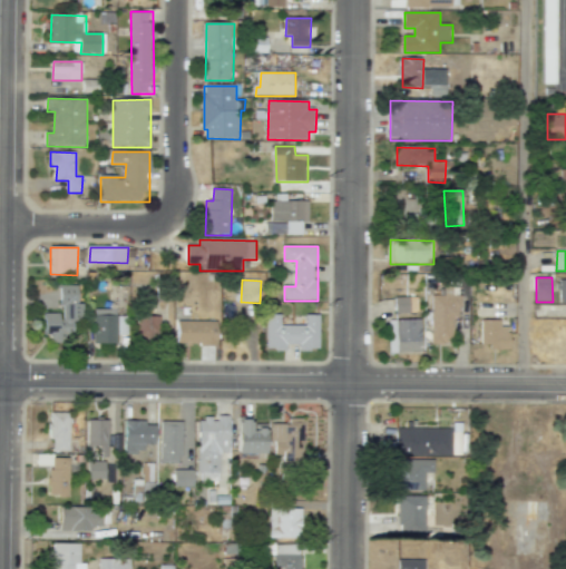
[(47,313),(47,343),(67,343),(67,335),(81,335),(81,304),(79,304),(79,285),(62,285),(62,313),(47,313)]
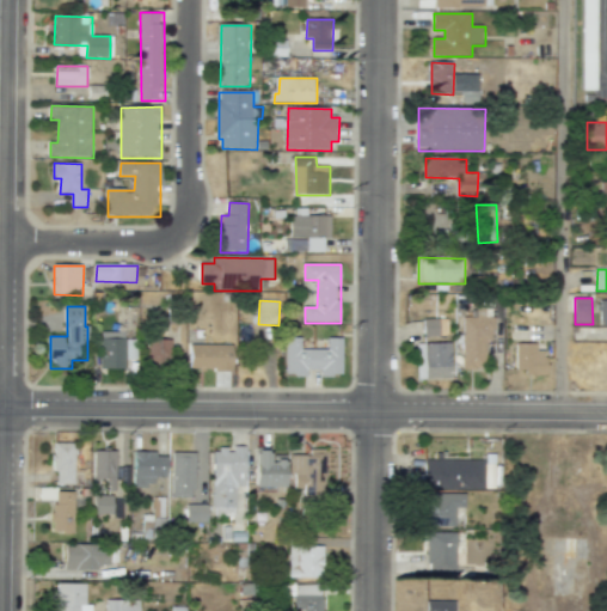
[(465,370),(488,370),(489,341),(495,341),(496,317),(486,317),(488,309),(478,309),(478,318),(465,318),(465,370)]
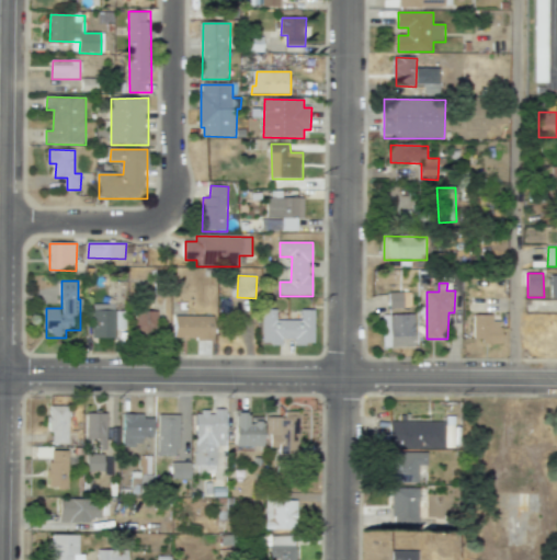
[(405,293),(390,293),(390,309),(405,308),(405,293)]
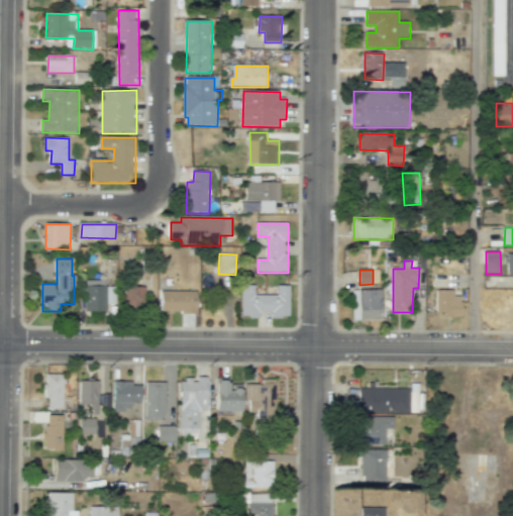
[(86,311),(107,312),(107,304),(117,304),(117,287),(107,287),(107,281),(87,281),(86,311)]
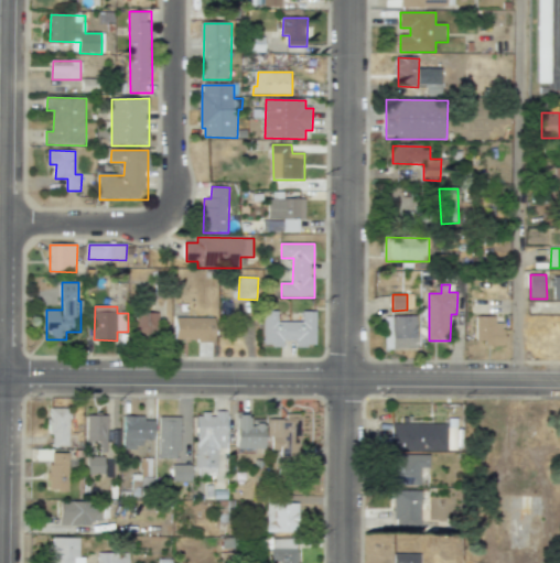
[(318,312),(304,312),(304,322),(279,323),(279,312),(266,312),(266,346),(286,346),(286,342),(298,340),(298,346),(318,346),(318,312)]
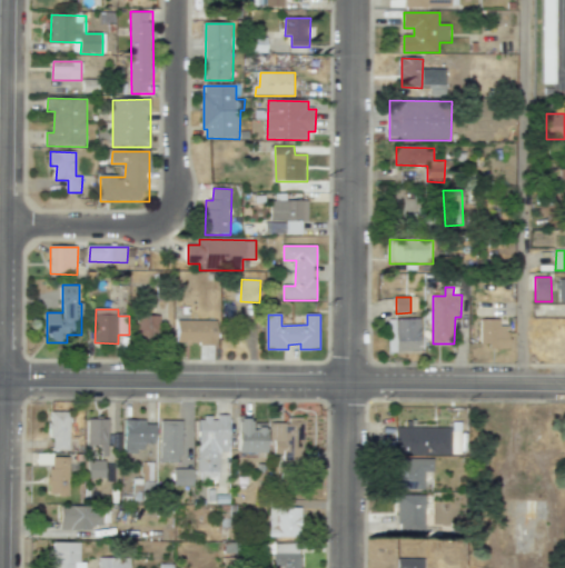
[(160,316),(139,317),(139,340),(160,340),(160,316)]
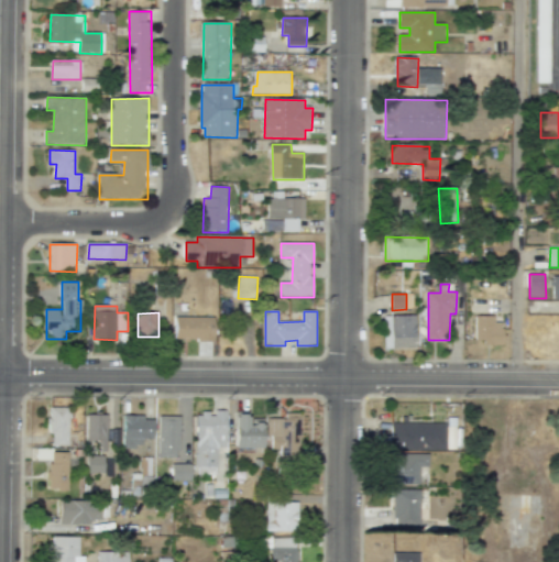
[(418,348),(417,316),(393,317),(394,349),(418,348)]
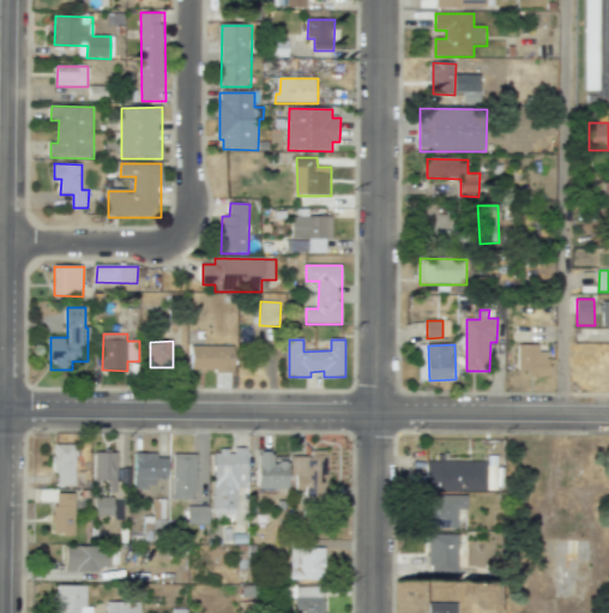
[(192,371),(235,372),(235,347),(193,346),(192,371)]
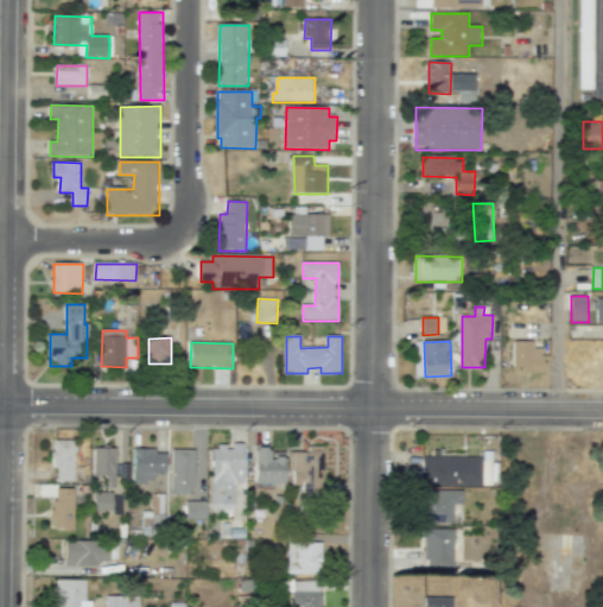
[(514,372),(544,372),(544,345),(515,343),(514,372)]
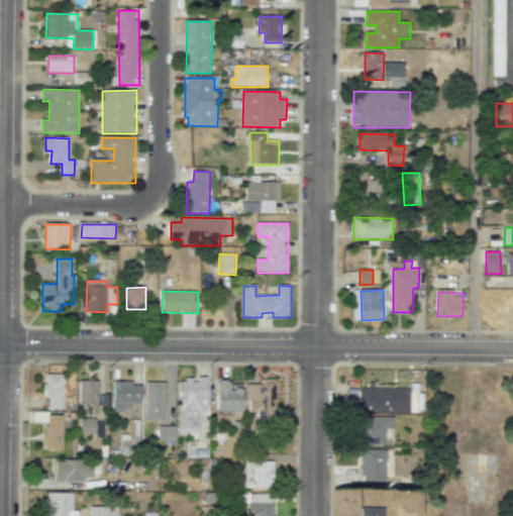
[(66,375),(46,375),(46,397),(49,397),(49,409),(65,409),(66,375)]
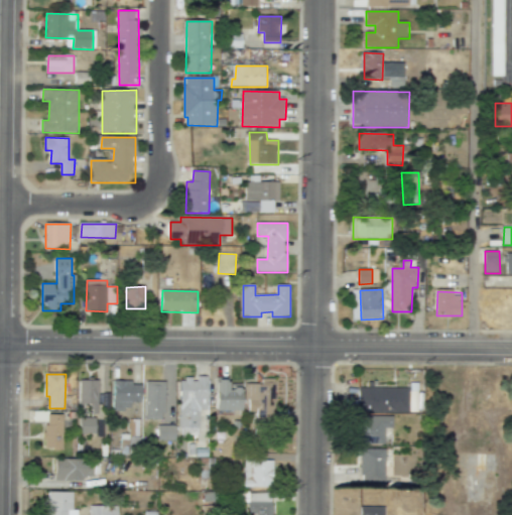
[(182,379),(181,434),(201,435),(202,410),(209,410),(210,377),(198,376),(198,380),(182,379)]
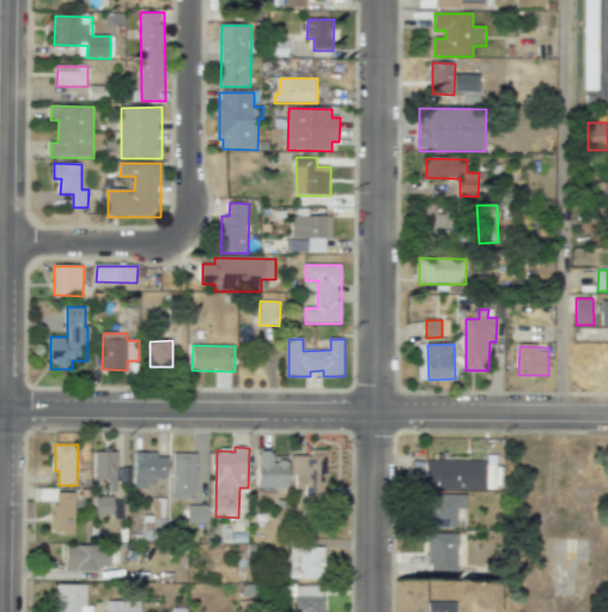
[(292,456),(292,476),(298,477),(297,492),(327,494),(329,452),(314,450),(312,456),(292,456)]
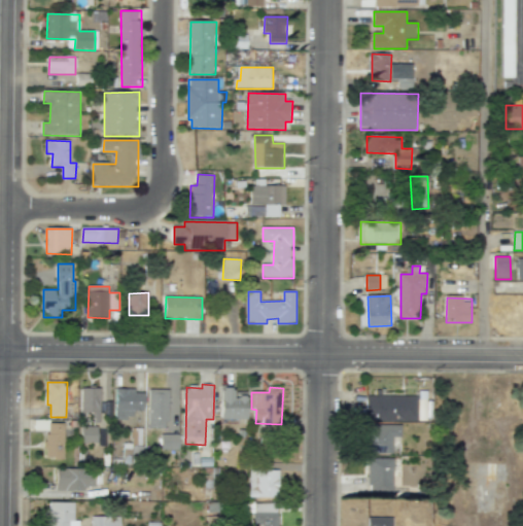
[(93,413),(94,423),(103,423),(102,388),(83,389),(83,413),(93,413)]
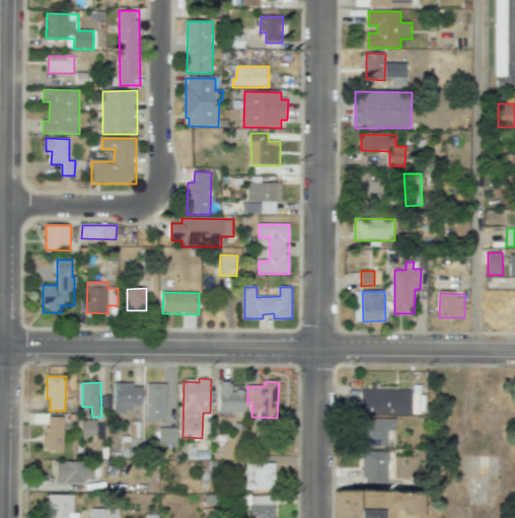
[(219,414),(244,414),(244,386),(232,386),(232,382),(218,382),(219,414)]
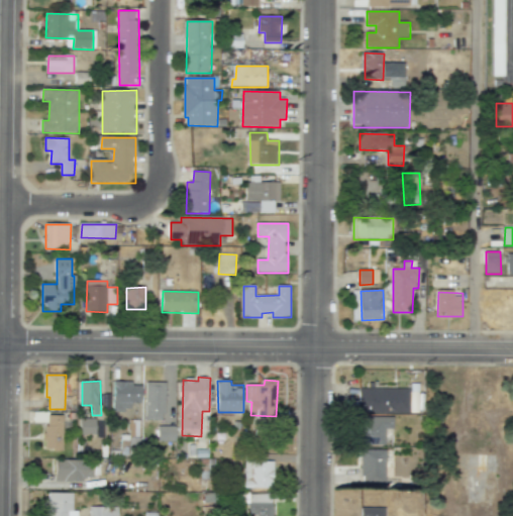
[(134,382),(115,382),(116,412),(131,412),(131,403),(143,403),(143,386),(134,386),(134,382)]
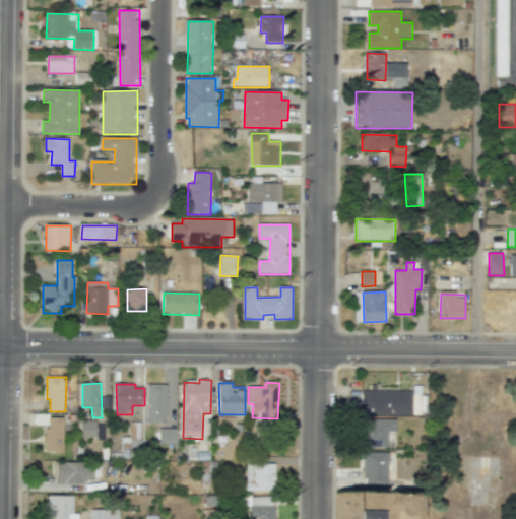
[(168,385),(149,385),(148,423),(168,424),(168,385)]
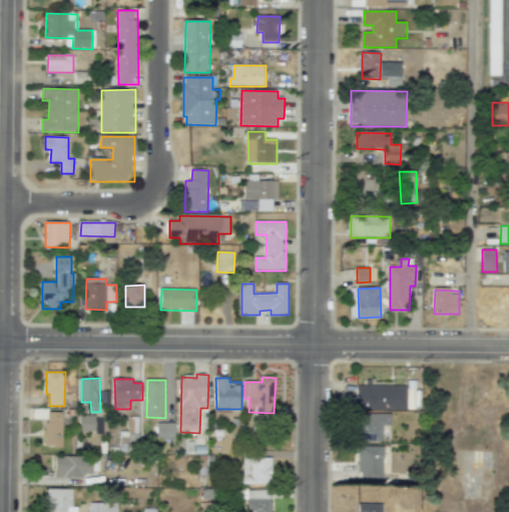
[(408,411),(408,387),(358,386),(357,410),(408,411)]
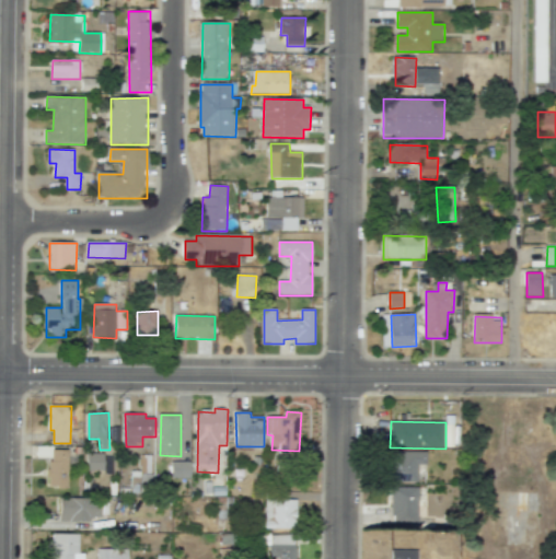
[(454,424),(447,426),(448,446),(455,446),(454,424)]
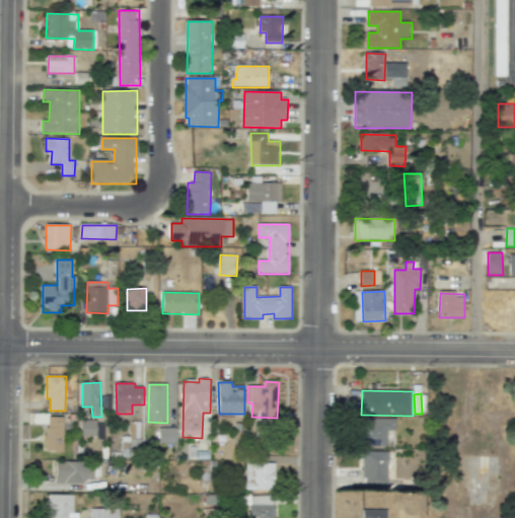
[(388,448),(389,431),(396,431),(397,420),(358,418),(357,447),(388,448)]
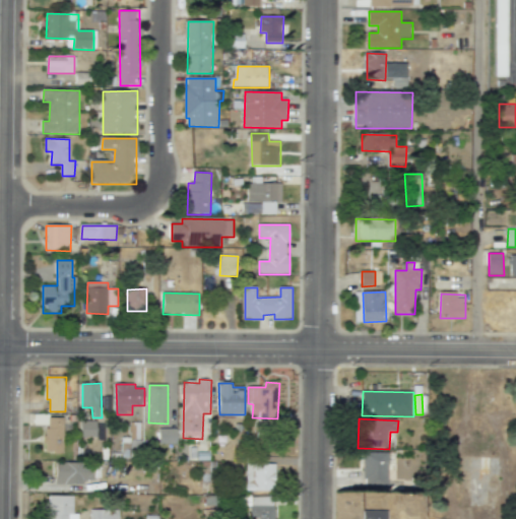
[(82,438),(99,437),(99,422),(82,422),(82,438)]
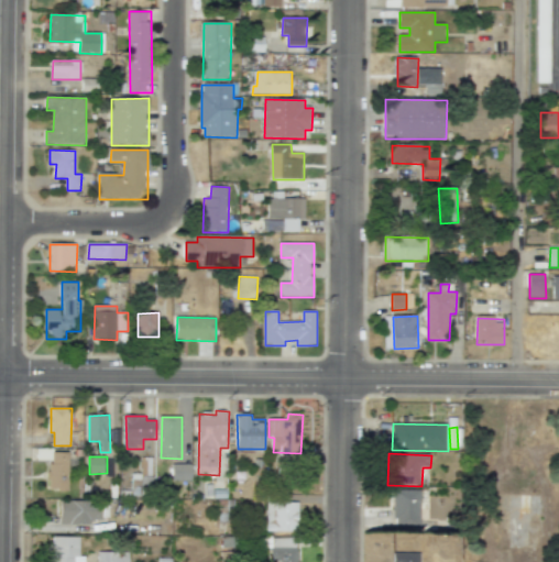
[(194,465),(174,465),(174,481),(194,481),(194,465)]
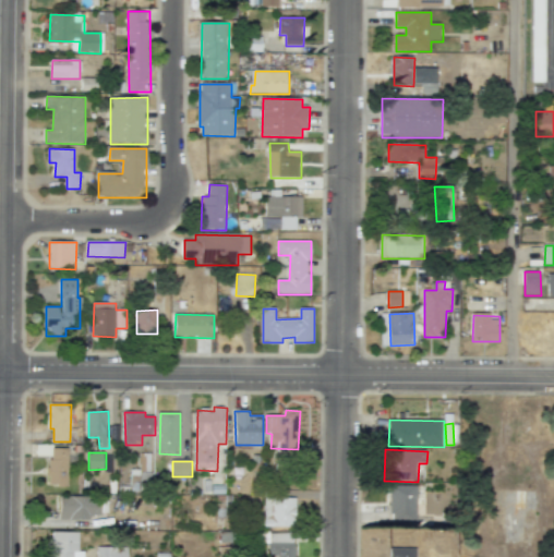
[(390,486),(392,524),(418,523),(418,486),(390,486)]
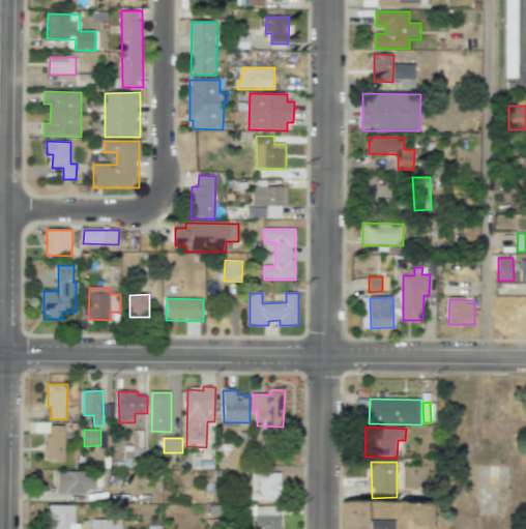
[(481,517),(512,517),(513,467),(474,466),(473,504),(481,504),(481,517)]
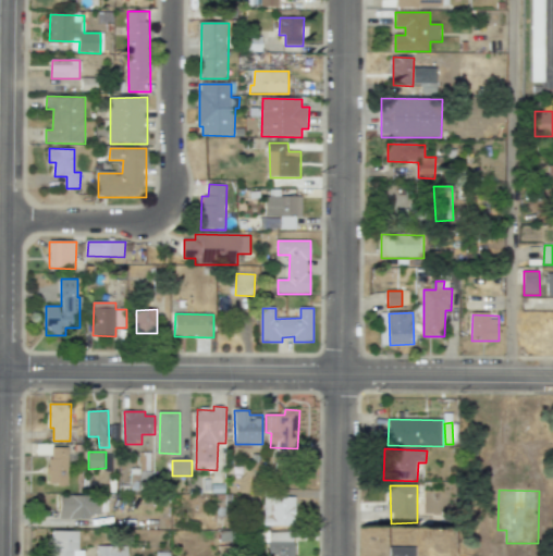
[(61,518),(102,519),(103,496),(62,495),(61,518)]
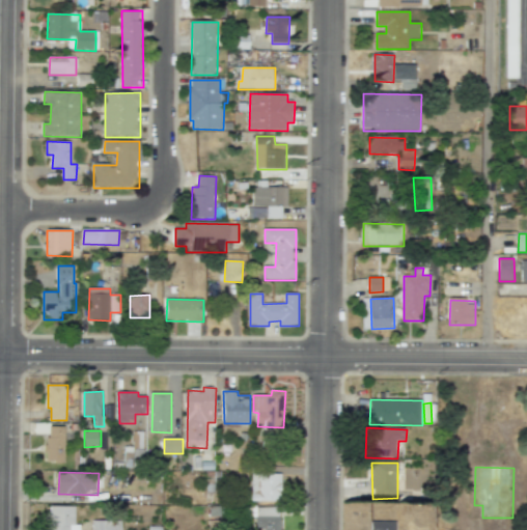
[(253,501),(281,502),(282,474),(254,474),(253,501)]
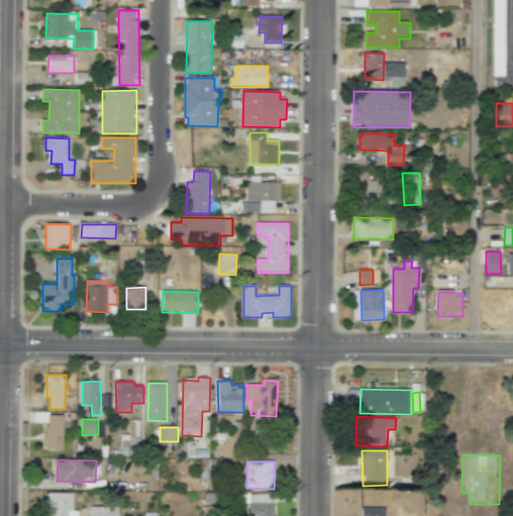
[(75,494),(50,494),(50,502),(45,501),(45,515),(79,515),(80,512),(75,512),(75,494)]
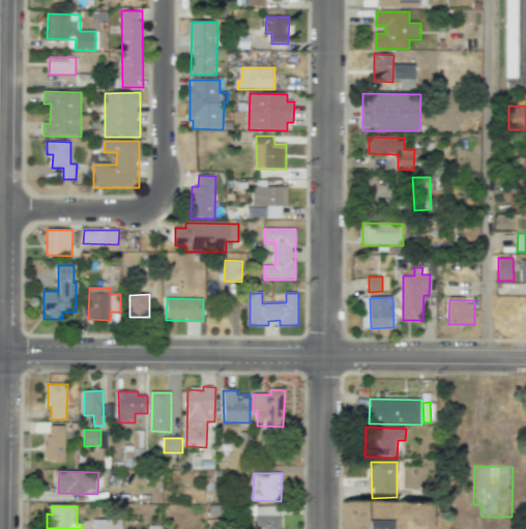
[(281,528),(283,507),(258,506),(257,528),(281,528)]
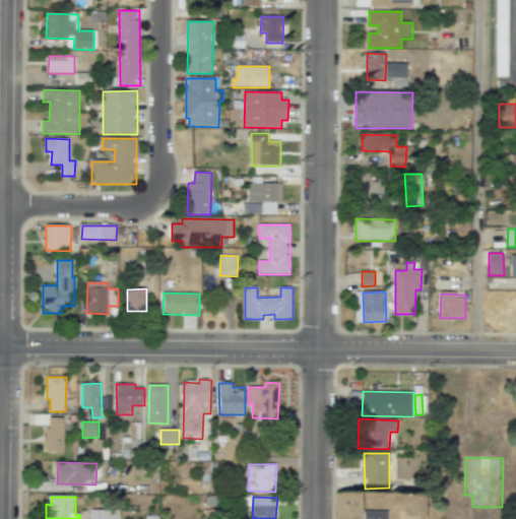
[(120,518),(121,511),(92,510),(91,518),(120,518)]
